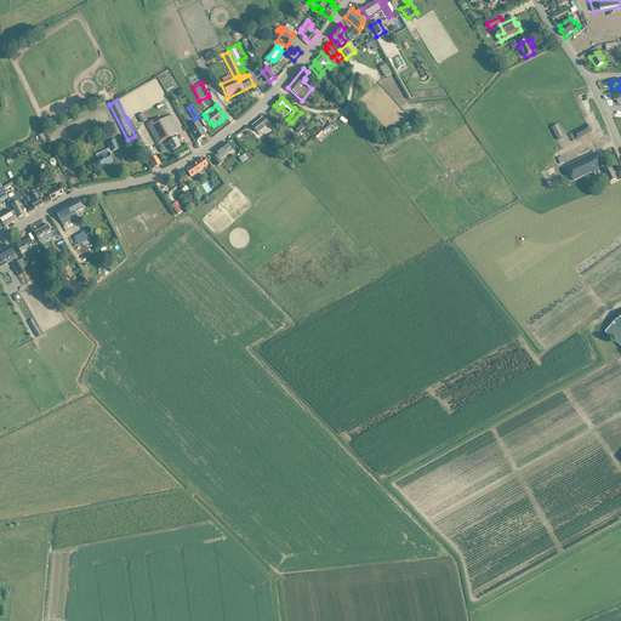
[(335,120),(336,113),(325,109),(324,114),(326,114),(325,118),(335,120)]
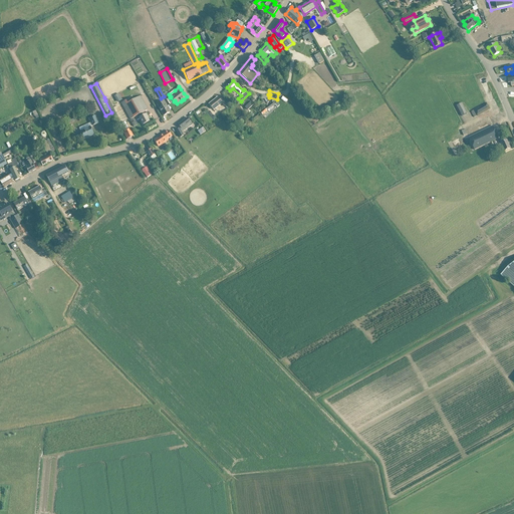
[(148,110),(146,105),(141,96),(127,103),(125,100),(121,103),(127,115),(131,119),(138,115),(140,118),(143,125),(149,121),(147,118),(148,117),(147,114),(145,115),(144,112),(148,110)]
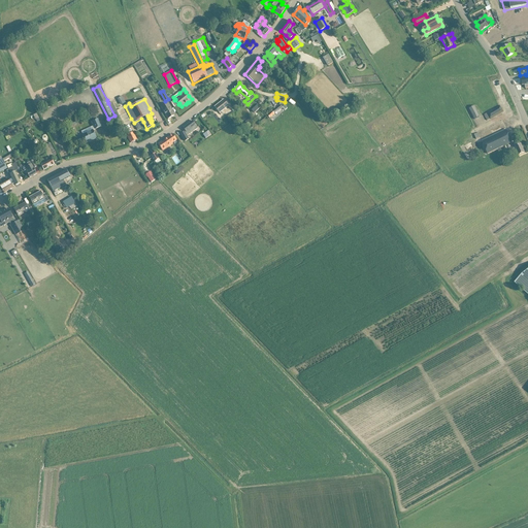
[(234,107),(232,104),(229,100),(226,103),(223,100),(215,107),(219,113),(228,106),(230,109),(234,107)]
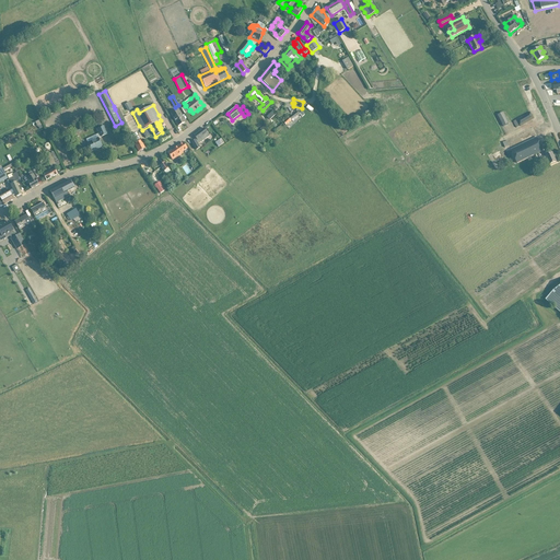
[(118,108),(115,109),(121,123),(129,137),(132,136),(118,108)]
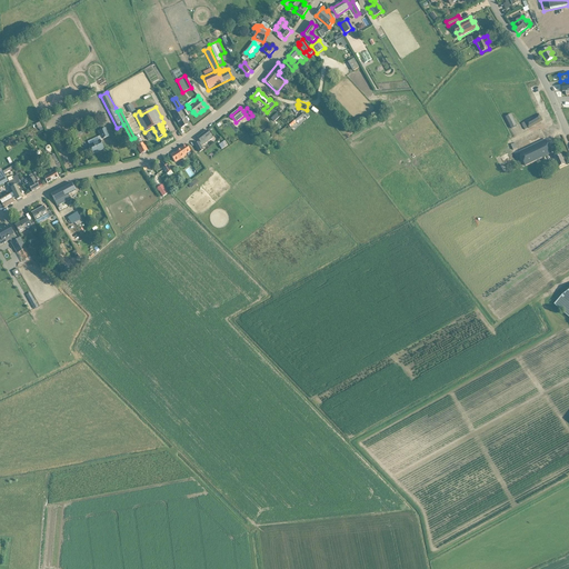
[(183,117),(181,112),(173,117),(181,129),(188,125),(185,120),(182,117),(183,117)]
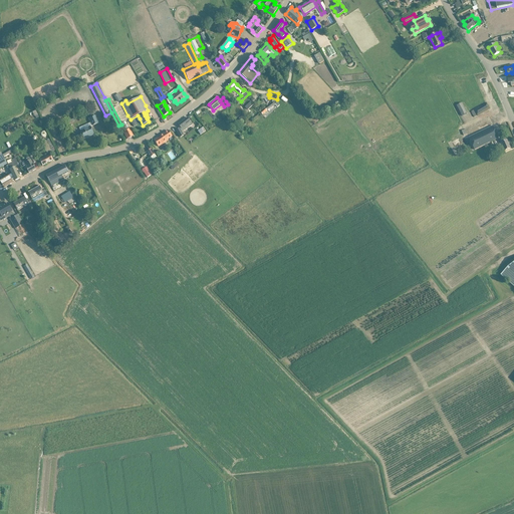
[(251,101),(245,107),(248,110),(254,104),(251,101)]
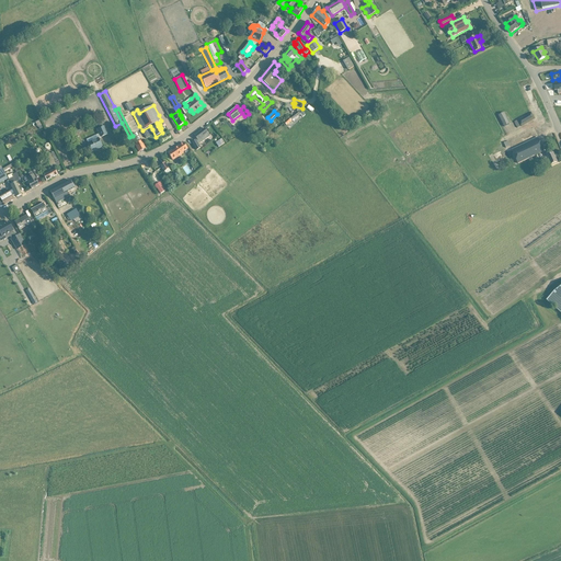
[(298,112),(290,118),(293,121),(300,114),(298,112)]
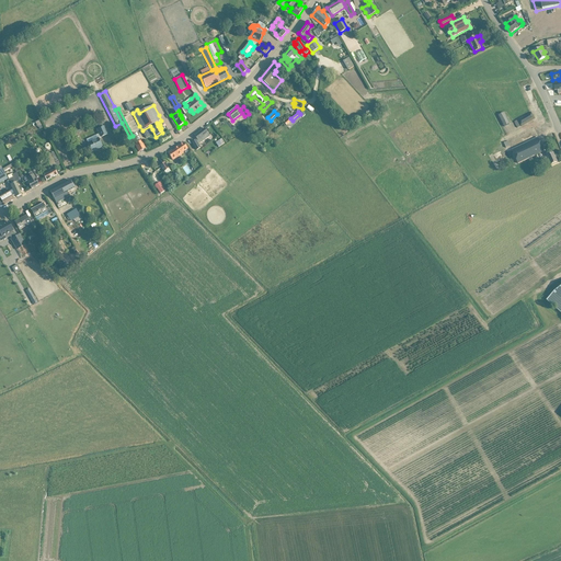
[(504,113),(497,115),(504,127),(510,124),(504,113)]
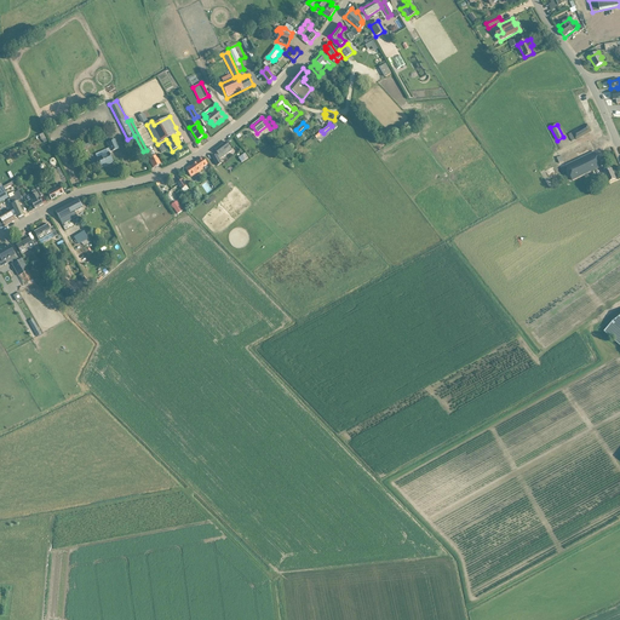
[(119,149),(115,139),(107,143),(112,153),(119,149)]
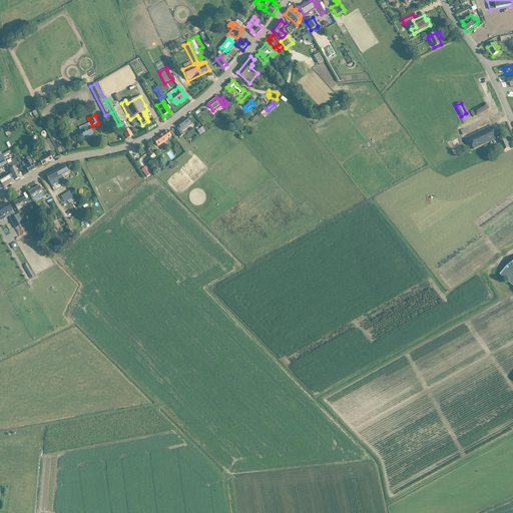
[(189,122),(186,118),(177,124),(180,128),(179,129),(179,128),(175,130),(179,137),(183,135),(181,132),(186,129),(191,124),(189,122)]
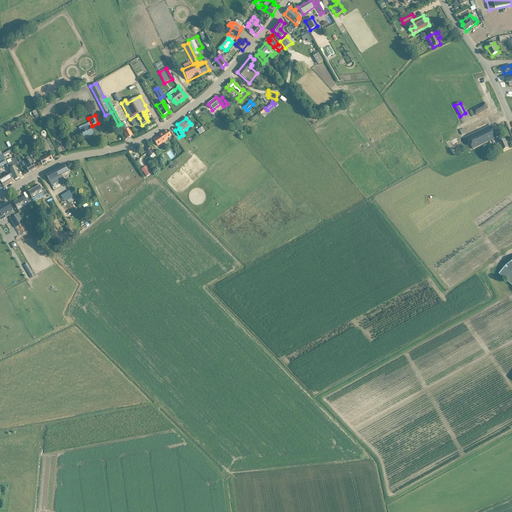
[(127,126),(124,128),(126,130),(123,132),(127,139),(132,136),(127,126)]
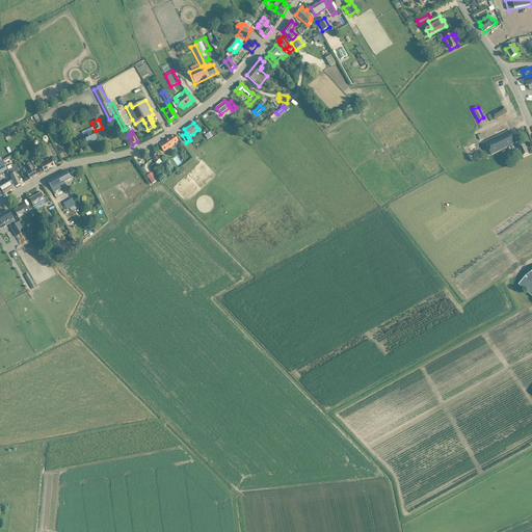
[(510,131),(505,133),(485,142),(490,155),(516,143),(510,131)]
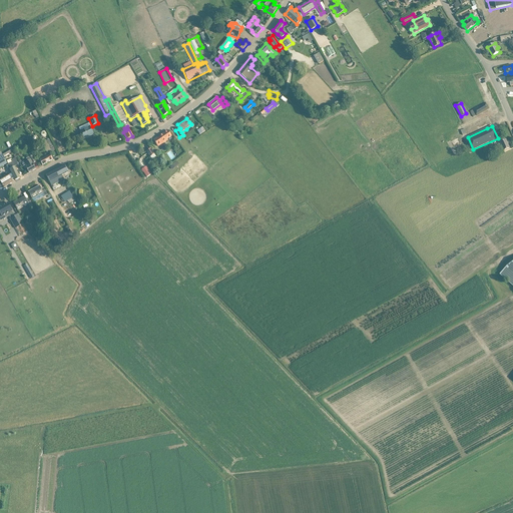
[(93,134),(91,130),(90,127),(81,131),(82,134),(81,134),(83,139),(93,134)]
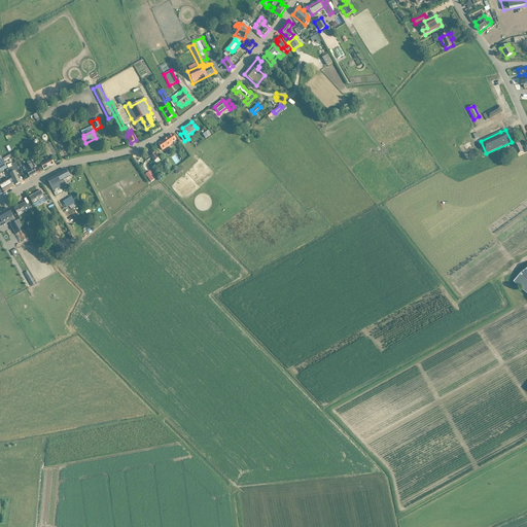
[(176,140),(173,135),(172,135),(157,144),(162,151),(172,144),(171,143),(176,140)]
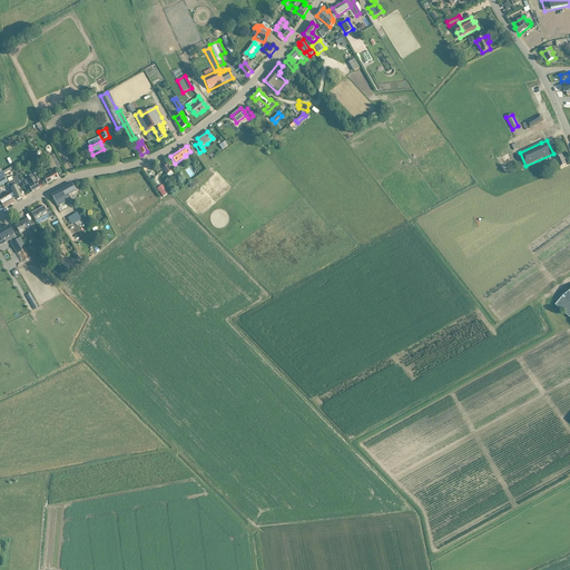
[(507,154),(511,161),(518,158),(516,154),(513,155),(511,151),(507,154)]
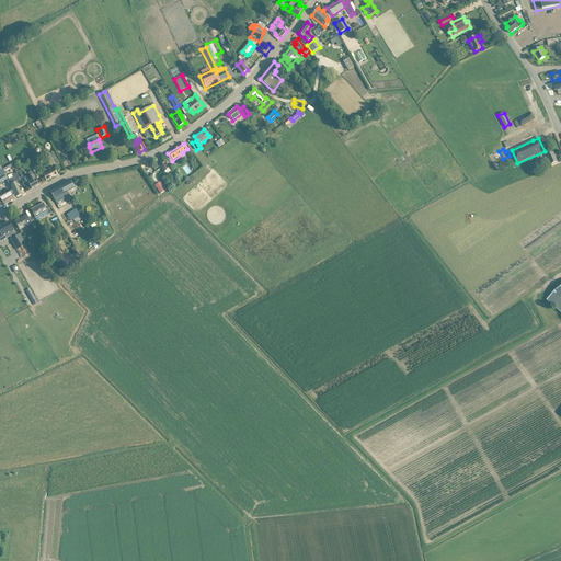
[(55,163),(49,153),(45,156),(50,165),(55,163)]
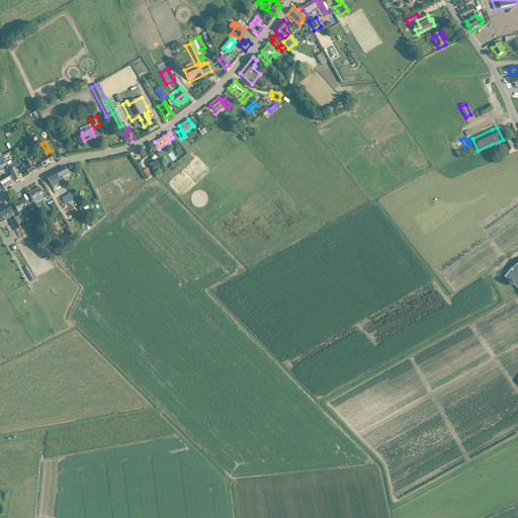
[(511,142),(506,144),(505,144),(505,145),(501,146),(502,149),(506,147),(509,153),(515,150),(511,142)]
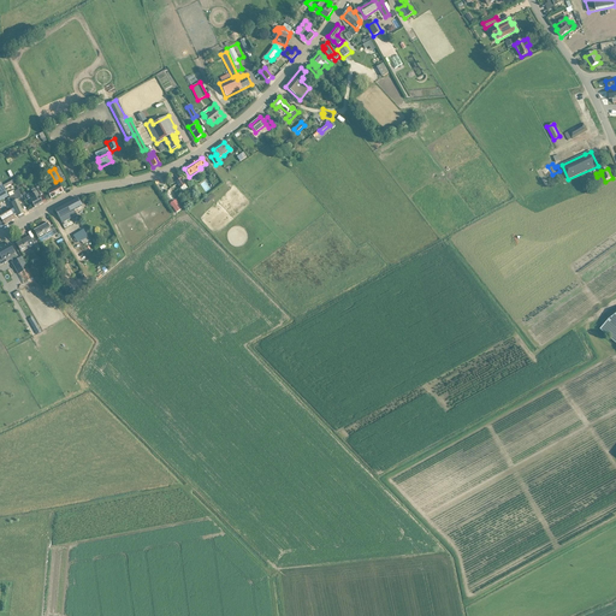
[(29,195),(27,196),(30,202),(34,208),(43,203),(39,196),(42,195),(40,189),(39,187),(31,191),(34,194),(29,196),(29,195)]
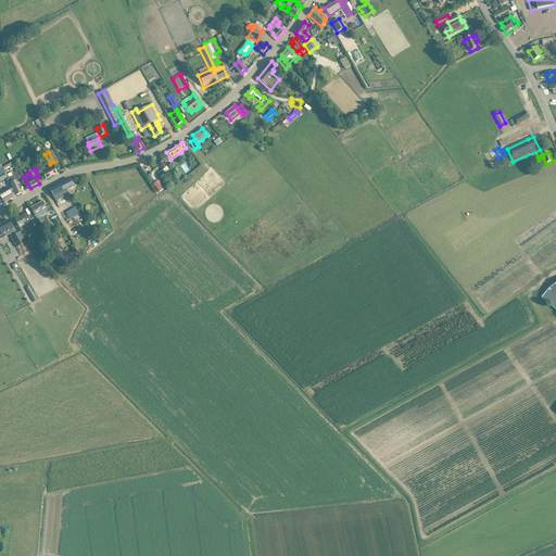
[(57,173),(54,168),(43,174),(46,179),(57,173)]
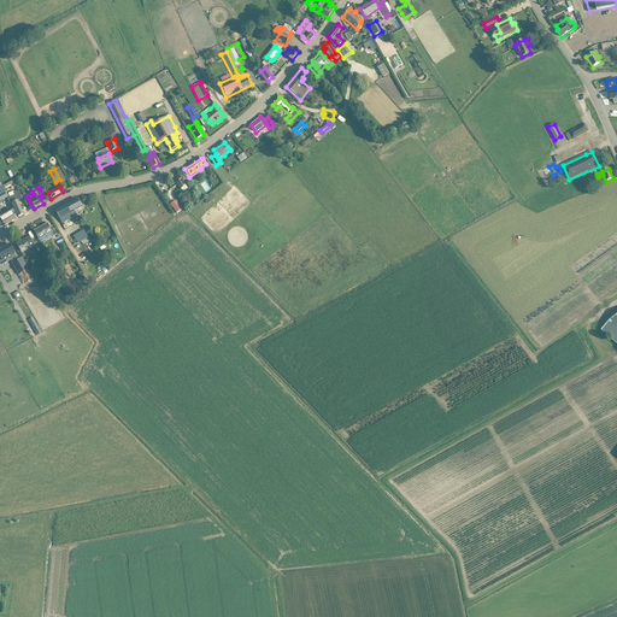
[(22,199),(18,191),(13,193),(15,195),(9,198),(16,212),(18,217),(24,215),(17,201),(22,199)]
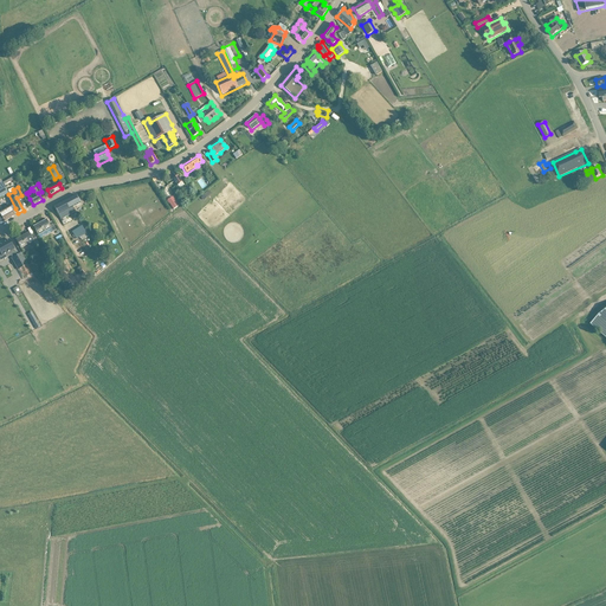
[(178,206),(185,202),(180,193),(173,197),(178,206)]
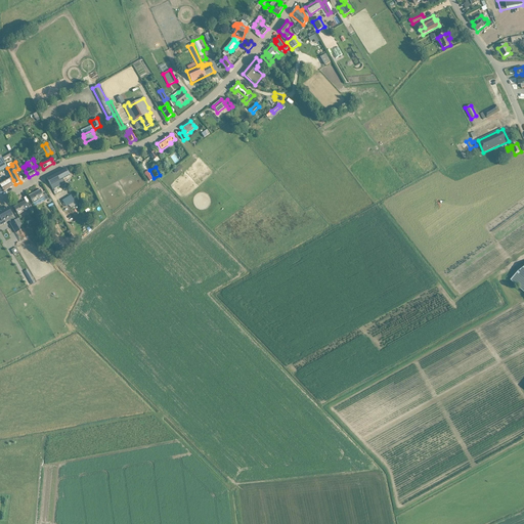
[(70,176),(66,169),(47,179),(52,190),(61,185),(66,183),(63,179),(70,176)]
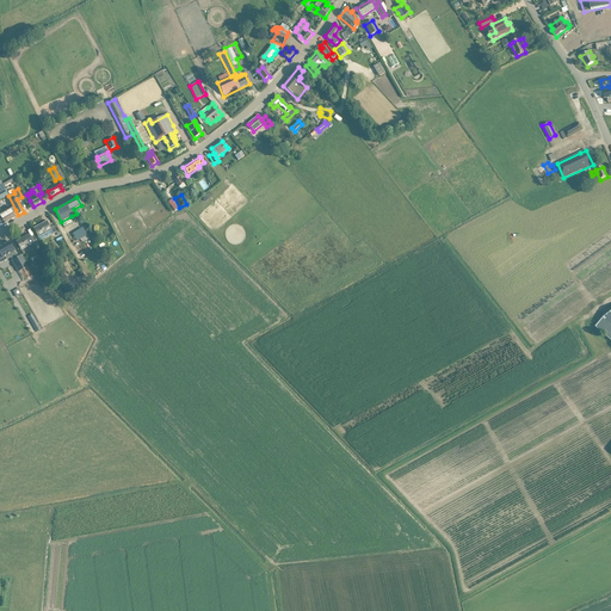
[(14,217),(12,213),(8,208),(0,211),(0,216),(4,223),(14,217)]
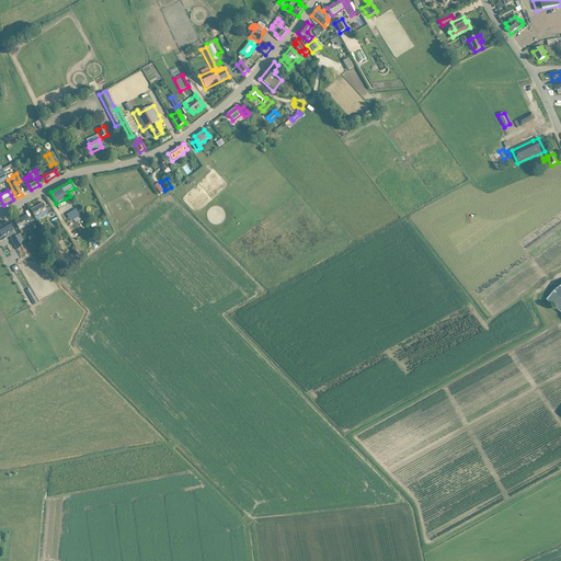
[(52,214),(50,212),(48,206),(45,208),(43,204),(31,210),(35,218),(47,212),(48,215),(52,214)]
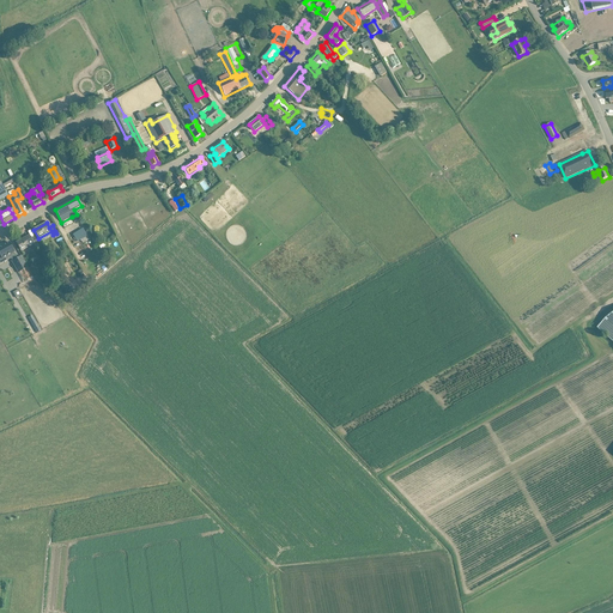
[(83,229),(73,236),(77,243),(80,241),(83,243),(90,240),(83,229)]
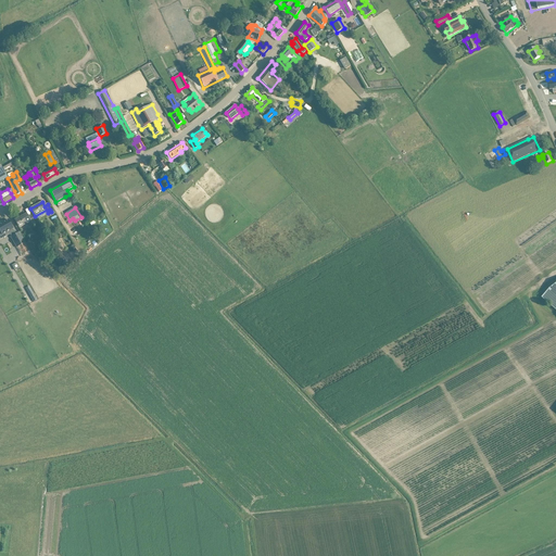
[(36,224),(34,220),(32,216),(28,217),(26,214),(15,220),(20,228),(30,222),(33,225),(36,224)]
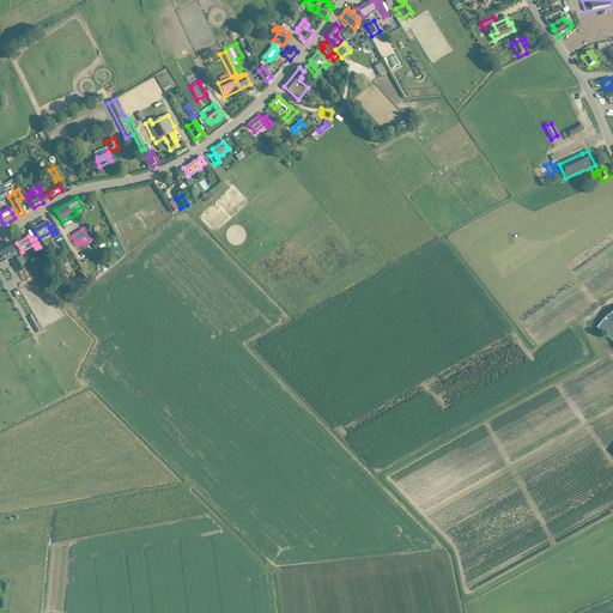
[(14,253),(8,243),(0,247),(0,255),(2,260),(14,253)]
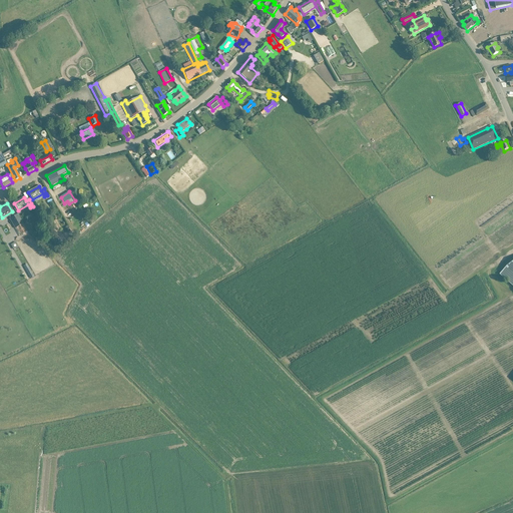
[(10,219),(15,228),(23,224),(18,214),(10,219)]
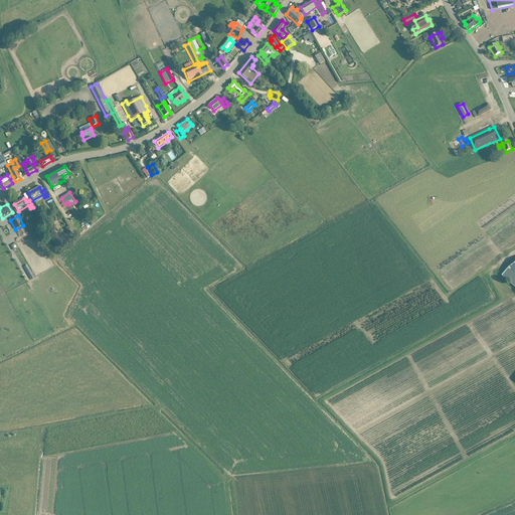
[(514,264),(509,269),(502,276),(514,287),(514,264)]
